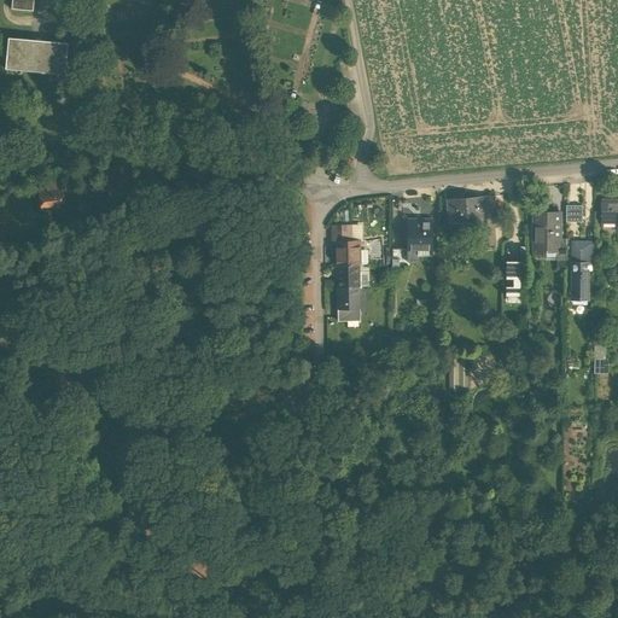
[(12,0),(12,9),(33,11),(34,0),(12,0)]
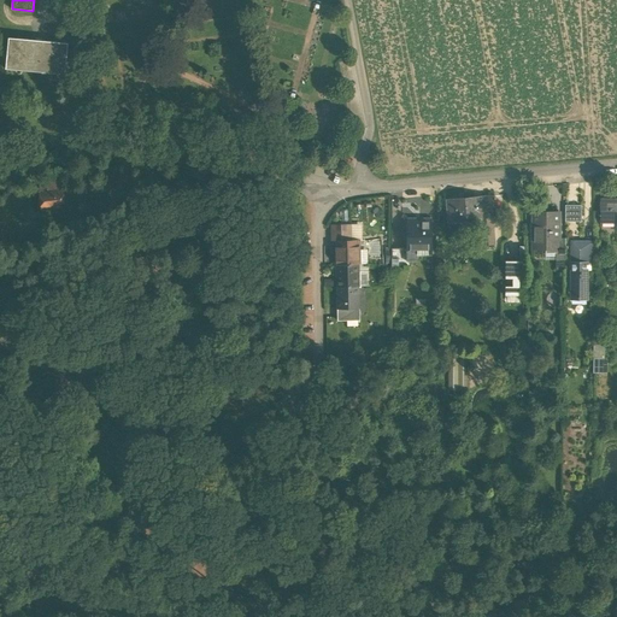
[(59,42),(17,39),(17,40),(9,40),(6,64),(65,69),(68,45),(59,43),(59,42)]
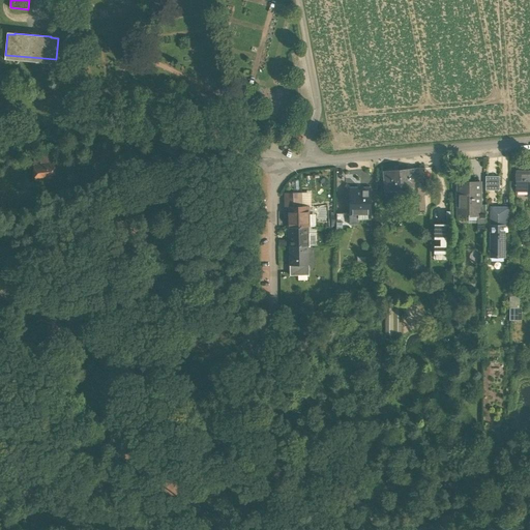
[(228,126),(214,124),(212,135),(226,137),(228,126)]
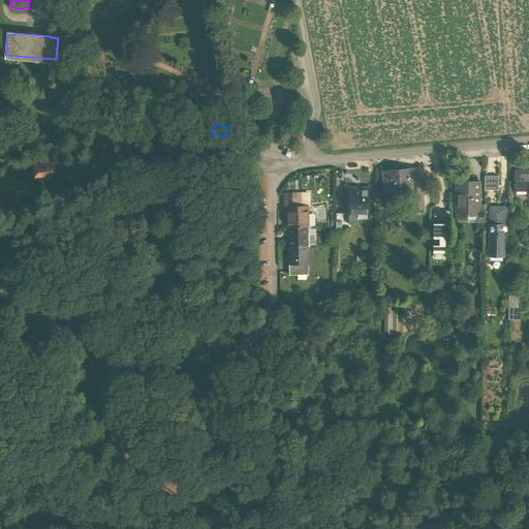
[(225,136),(212,134),(209,134),(208,143),(225,146),(226,136),(225,136)]
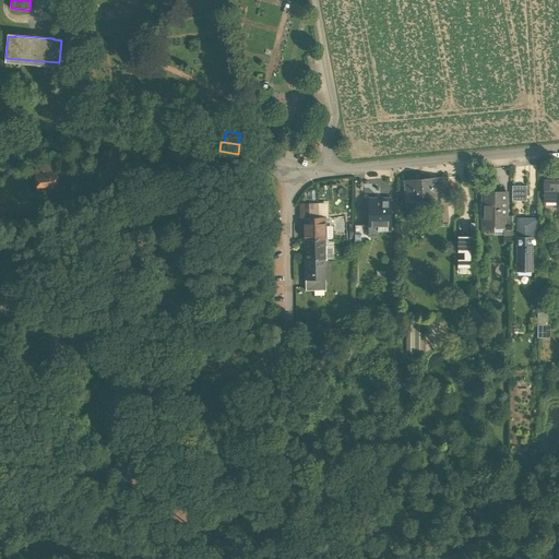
[(57,170),(43,173),(43,175),(42,175),(43,188),(50,187),(50,190),(59,189),(57,170)]
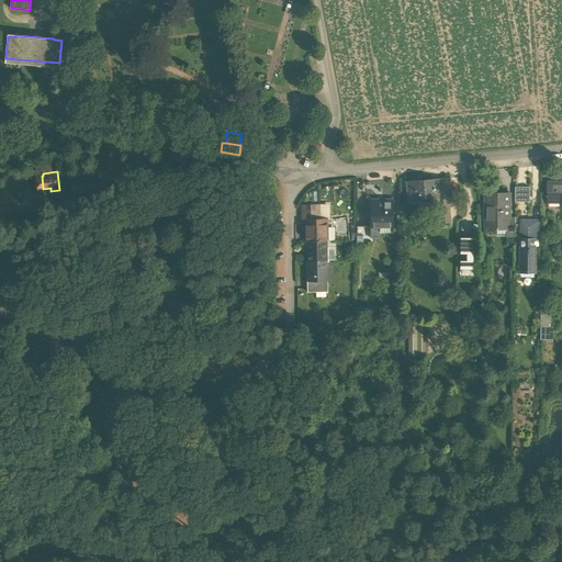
[(447,179),(423,181),(425,200),(437,198),(439,223),(450,223),(448,198),(449,198),(447,179)]
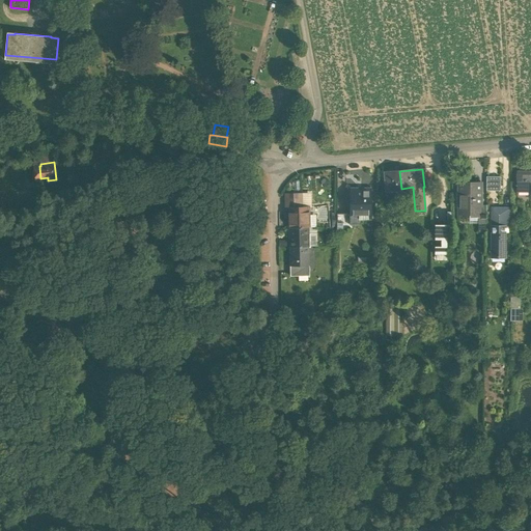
[(399,171),(386,172),(388,190),(401,189),(399,171)]
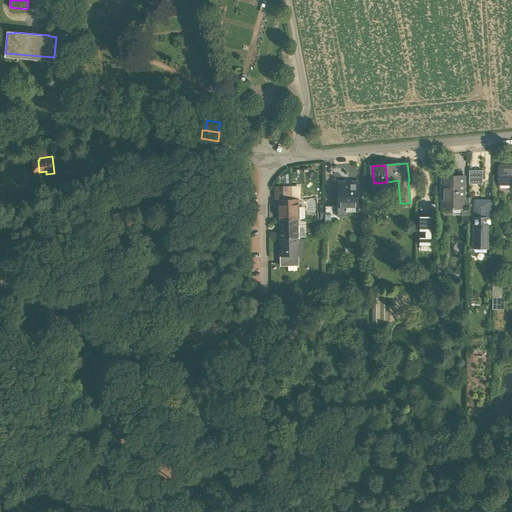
[(511,165),(500,166),(500,183),(511,182),(511,186),(511,190),(511,165)]
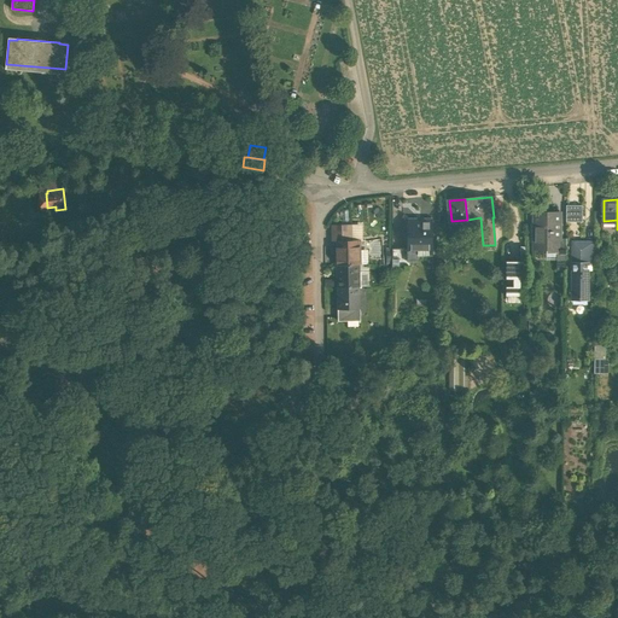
[(582,205),(566,205),(566,222),(582,222),(582,205)]
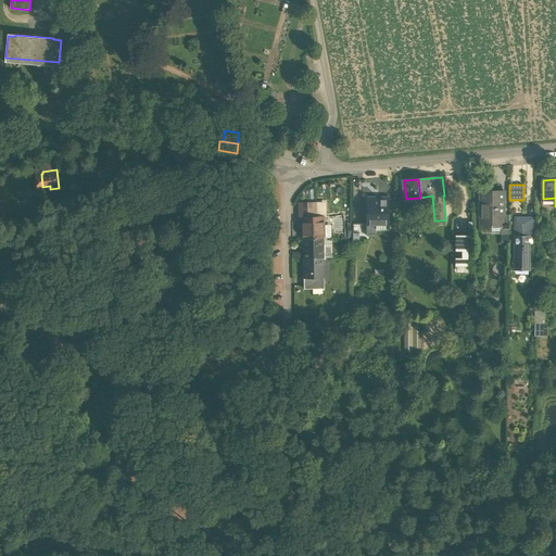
[(503,191),(481,191),(481,222),(491,222),(491,225),(502,225),(502,215),(503,191)]
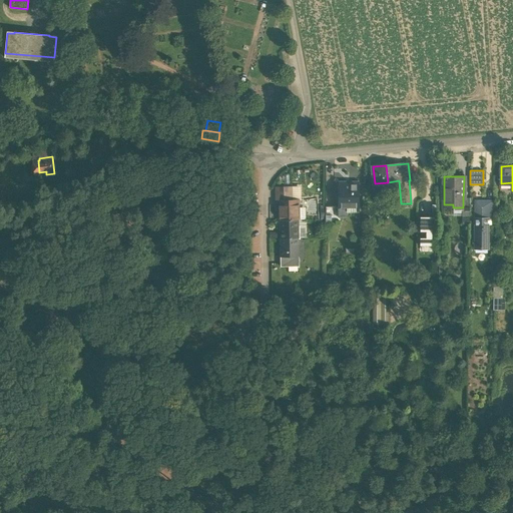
[(359,182),(338,182),(339,206),(339,208),(347,208),(347,211),(359,211),(359,182)]
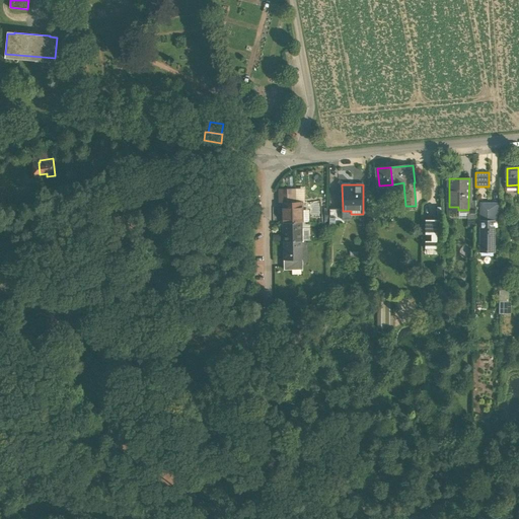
[(295,190),(280,191),(280,205),(282,205),(282,204),(295,203),(295,190)]
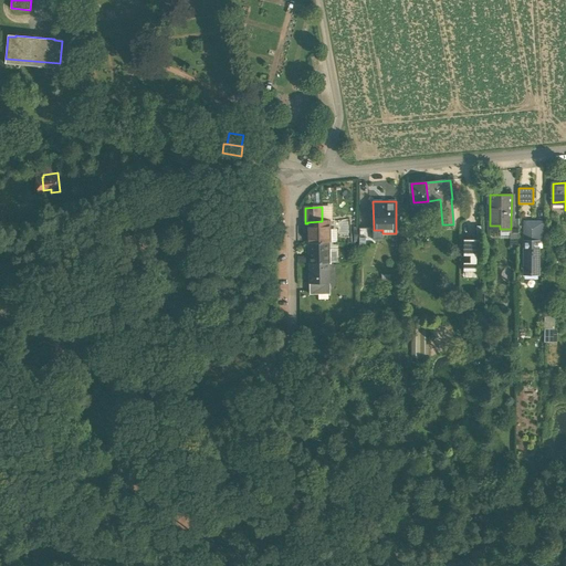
[(322,221),(307,222),(307,223),(308,243),(329,242),(329,221),(322,221)]
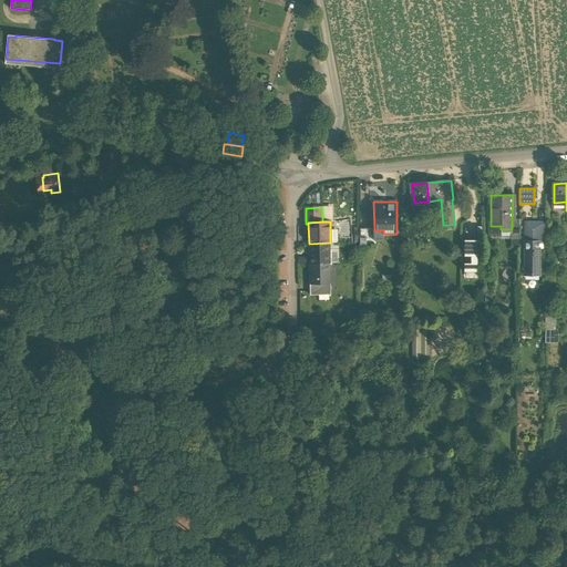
[(538,226),(526,226),(525,269),(538,269),(539,239),(546,239),(546,223),(538,223),(538,226)]
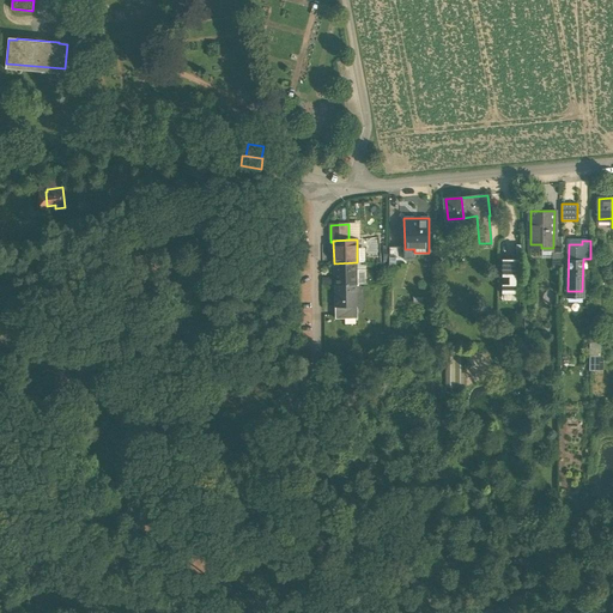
[(405,247),(389,247),(389,265),(405,265),(405,259),(404,259),(405,249),(405,247)]
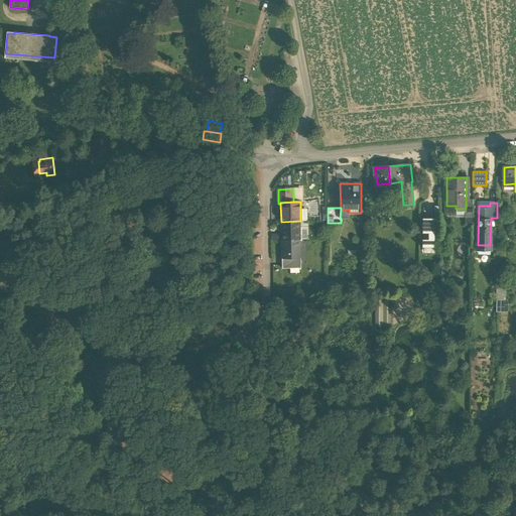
[(434,218),(422,218),(422,233),(428,233),(428,239),(422,239),(422,247),(434,247),(434,218)]
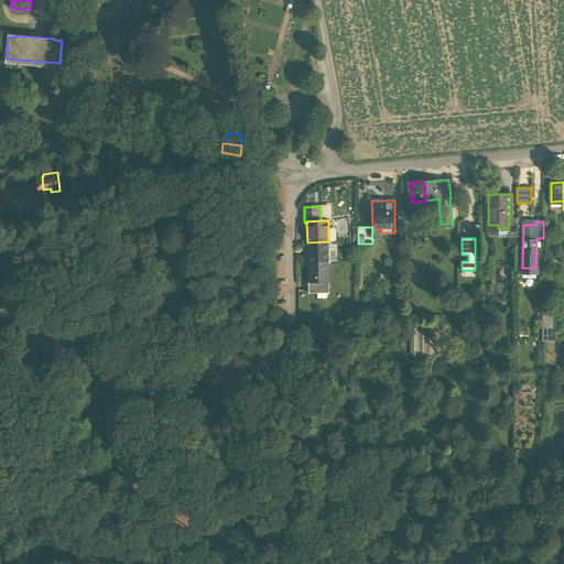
[(328,241),(307,242),(308,262),(328,261),(328,248),(336,248),(336,241),(328,241)]
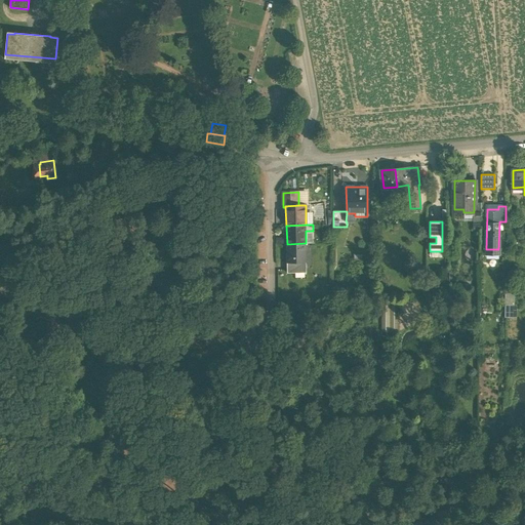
[(306,243),(287,244),(287,263),(306,263),(306,243)]
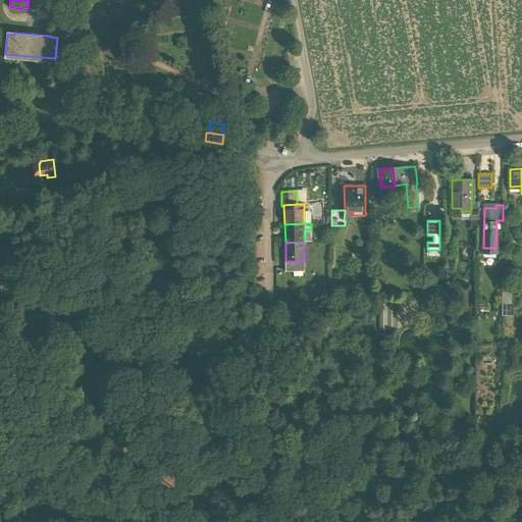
[(304,261),(285,261),(285,271),(304,271),(304,261)]
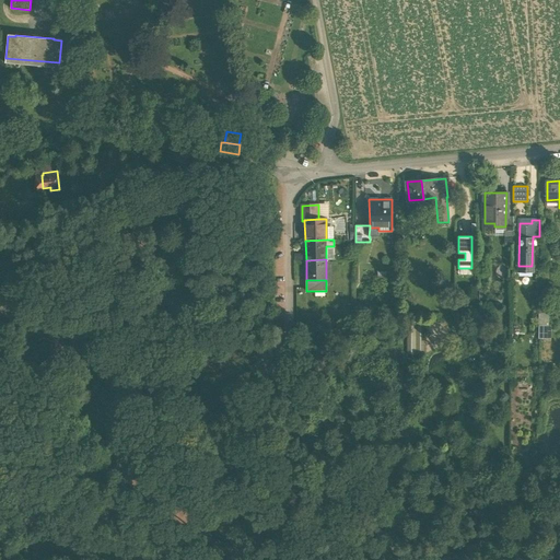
[(416,323),(416,352),(423,352),(424,323),(416,323)]
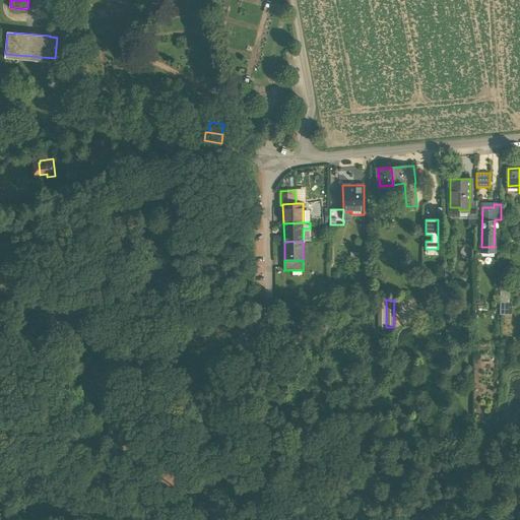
[(510,303),(502,303),(502,314),(510,315),(510,303)]
